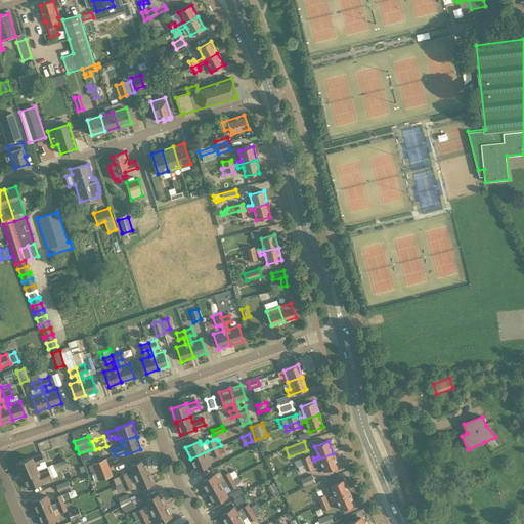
[(221,445),(190,459),(195,471),(210,465),(208,460),(213,456),(214,457),(219,455),(218,452),(223,450),(221,445)]
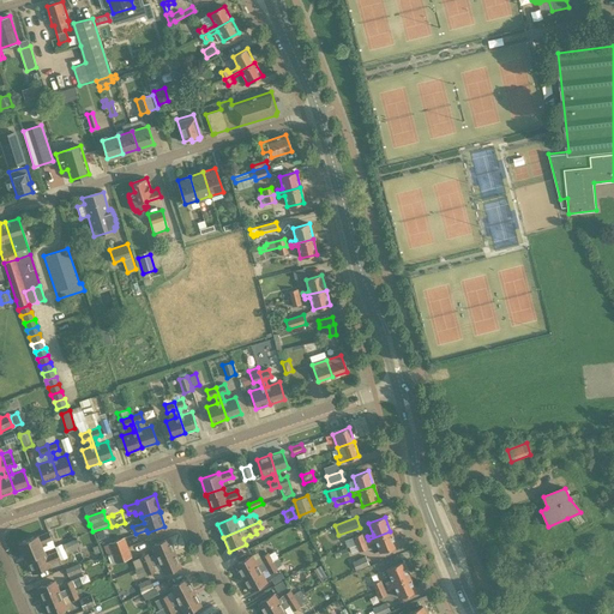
[(396,546),(390,531),(368,540),(369,542),(375,541),(379,552),(396,546)]
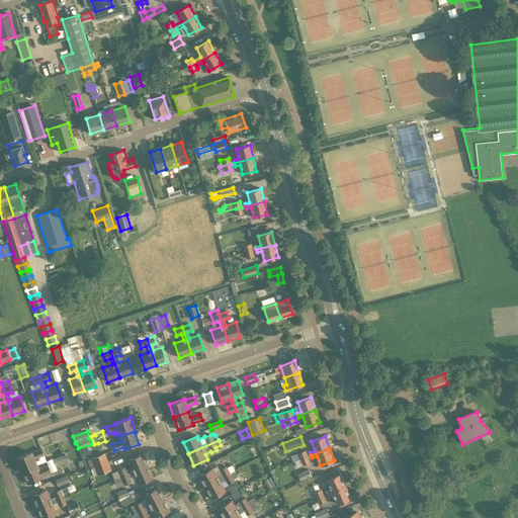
[(21,471),(36,465),(34,459),(44,456),(40,449),(31,453),(31,452),(16,458),(21,471)]
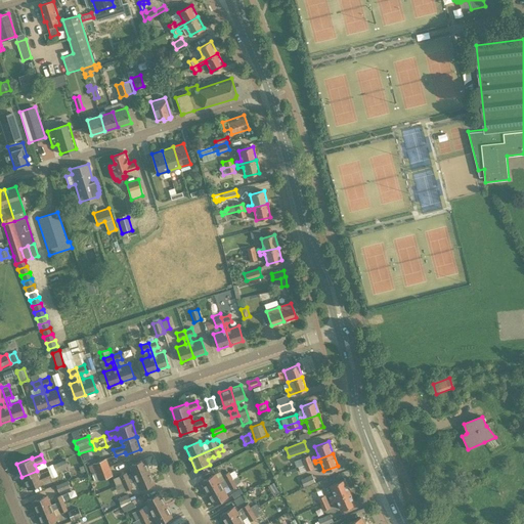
[(304,465),(311,462),(309,455),(302,459),(304,465)]
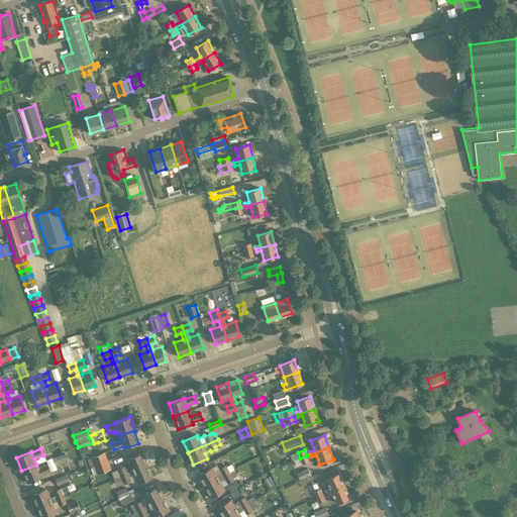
[(93,463),(94,466),(107,460),(104,451),(91,456),(91,457),(87,459),(89,464),(93,463)]
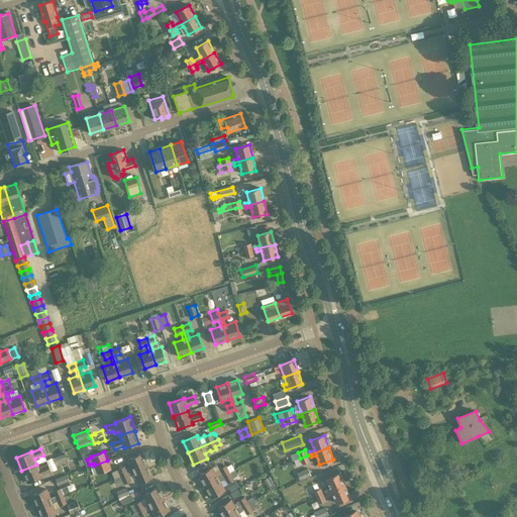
[(53,457),(56,463),(67,459),(65,452),(53,457)]
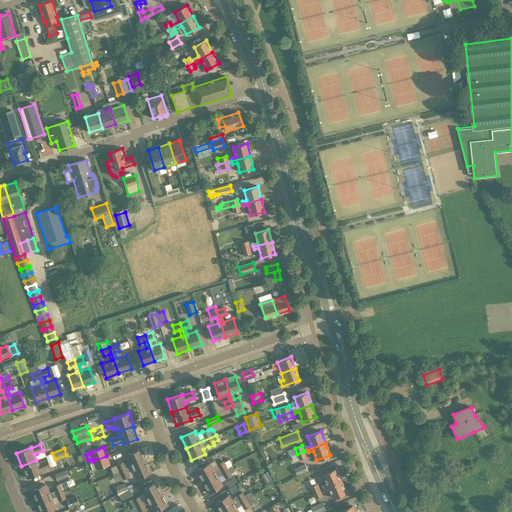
[(120,472),(145,461),(140,449),(127,455),(131,465),(125,467),(123,462),(111,467),(114,475),(120,472)]
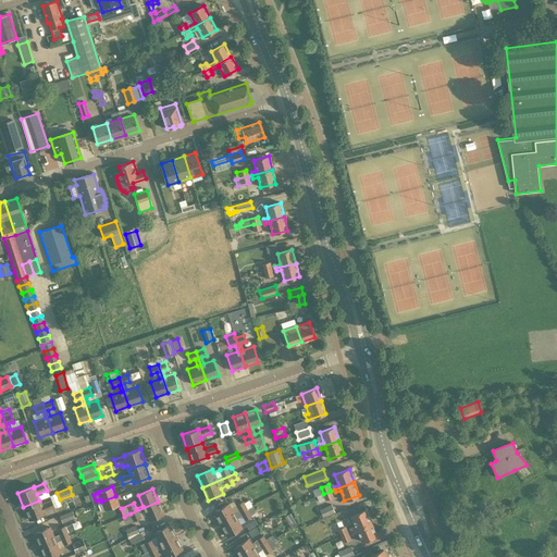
[(333,497),(331,491),(323,494),(325,500),(333,497)]
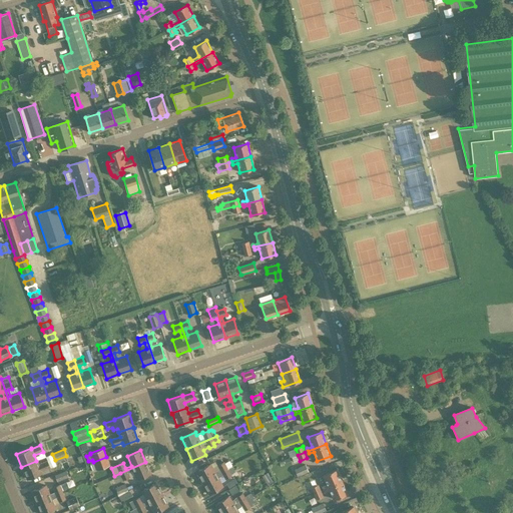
[(106,457),(93,462),(94,464),(91,465),(93,470),(96,469),(97,470),(109,465),(106,457)]
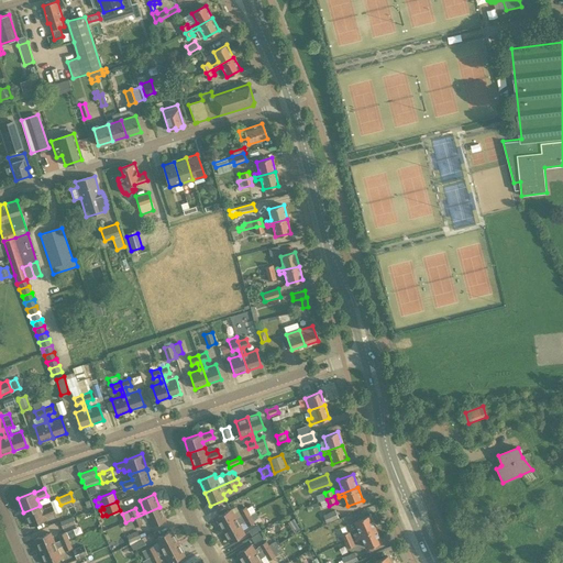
[(216,518),(223,530),(250,515),(255,511),(256,511),(252,505),(246,508),(245,507),(233,514),(231,509),(216,518)]
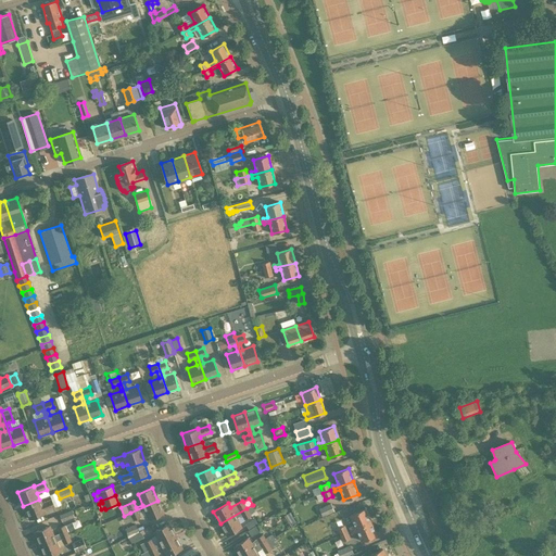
[(41,505),(39,500),(23,506),(23,507),(24,507),(29,519),(45,514),(45,512),(54,507),(51,501),(41,505)]
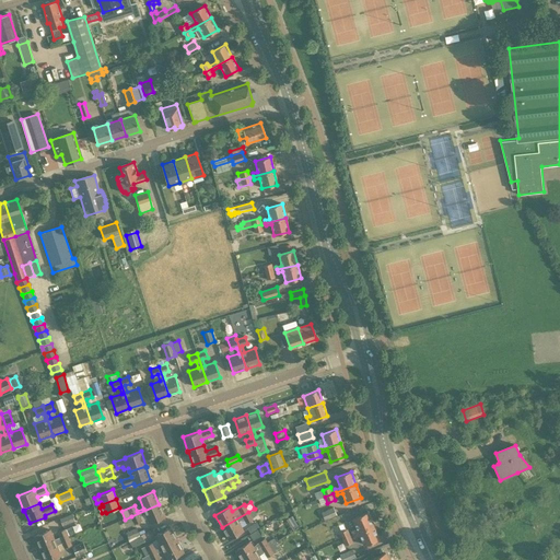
[(164,517),(159,504),(131,516),(125,520),(128,527),(141,522),(139,516),(146,514),(150,524),(164,517)]
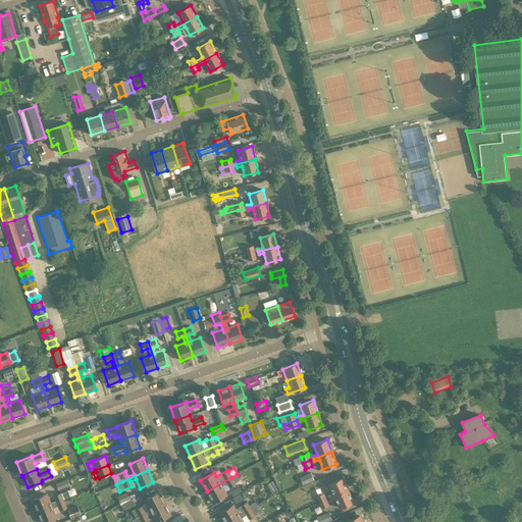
[(300,478),(303,484),(314,479),(311,473),(300,478)]
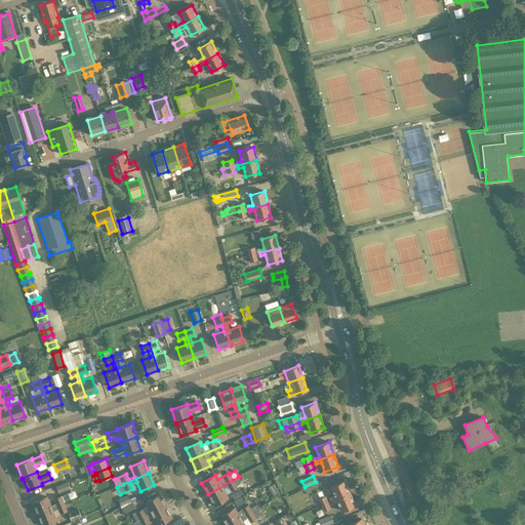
[(238,477),(233,480),(208,494),(214,506),(228,497),(226,493),(237,487),(236,485),(241,482),(238,477)]
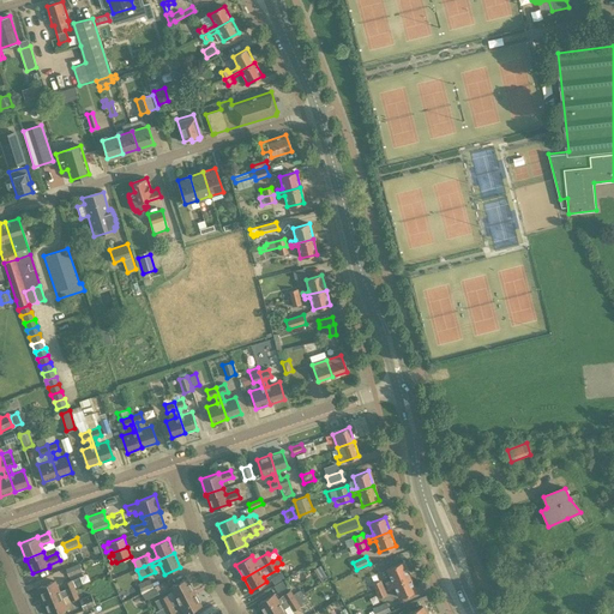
[(387,585),(409,577),(403,563),(387,569),(392,581),(386,583),(387,585)]
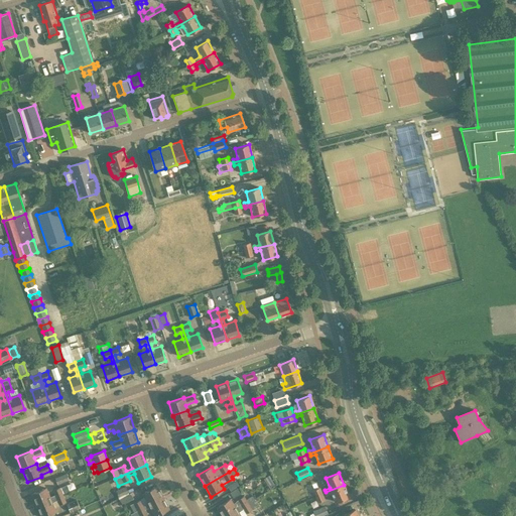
[(54,478),(55,479),(57,484),(69,480),(67,474),(54,478)]
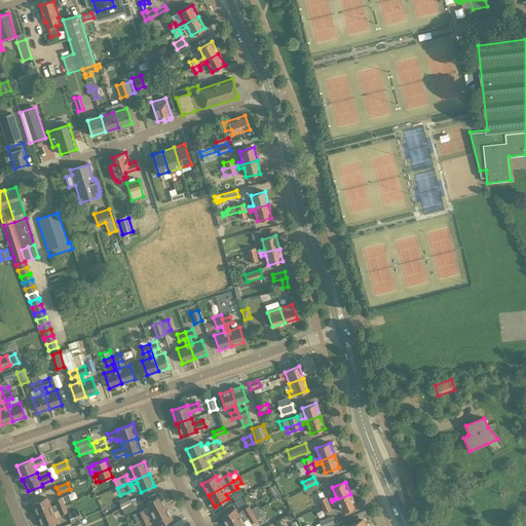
[(355,505),(350,494),(332,501),(333,504),(338,502),(342,512),(355,505)]
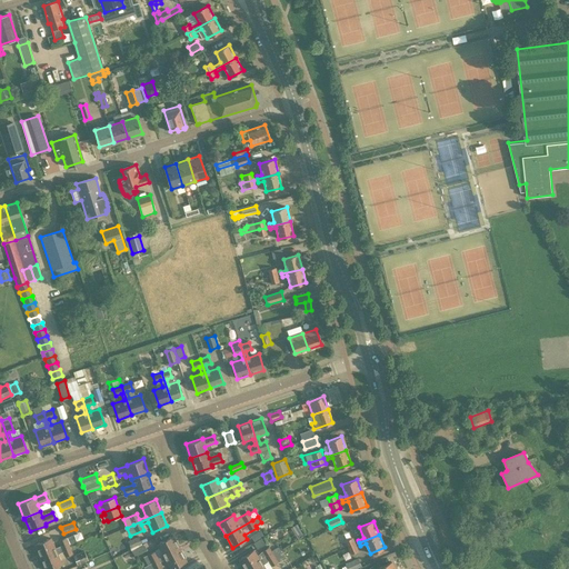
[(73,536),(67,538),(70,545),(76,541),(73,536)]
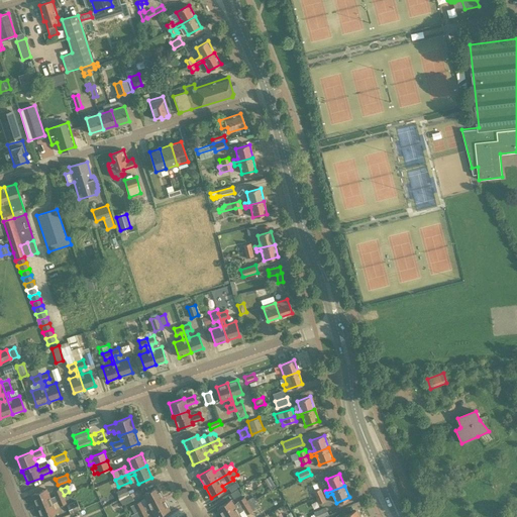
[(126,487),(116,491),(118,497),(128,493),(126,487)]
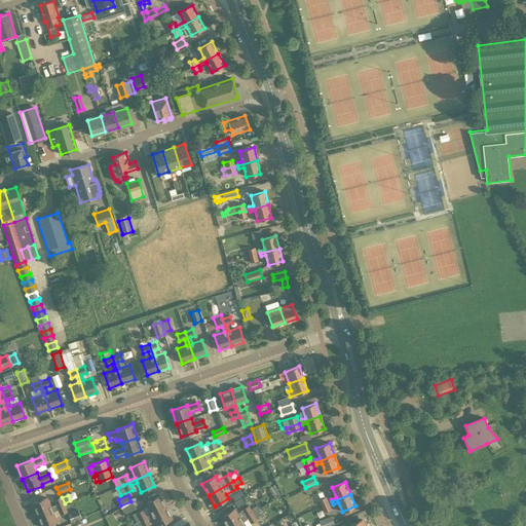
[(140,521),(165,508),(159,495),(146,502),(151,513),(145,515),(143,511),(133,516),(136,522),(140,521)]
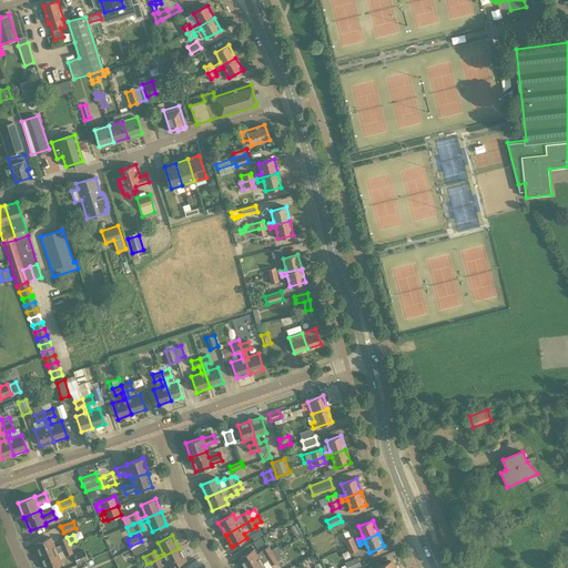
[(69,545),(66,536),(58,539),(60,545),(54,547),(51,537),(34,544),(40,558),(56,551),(62,548),(69,545)]
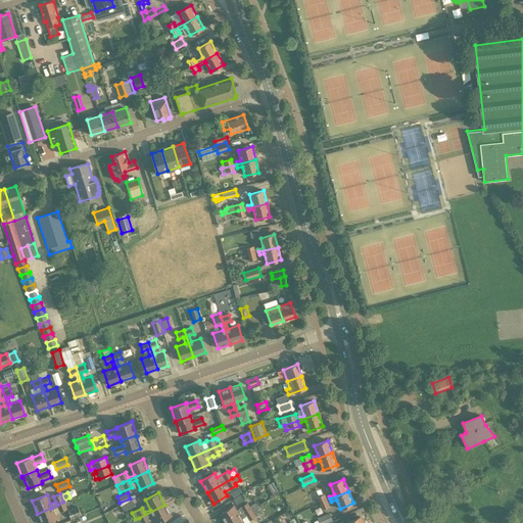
[(320,503),(327,500),(325,494),(318,497),(320,503)]
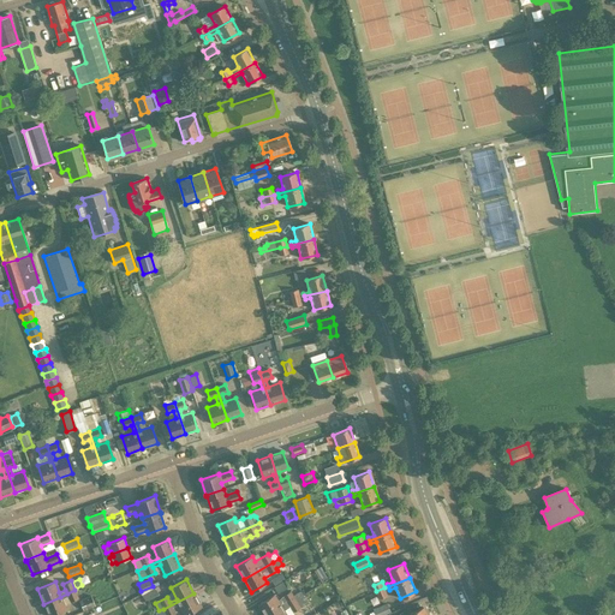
[(388,595),(384,587),(376,591),(380,598),(388,595)]
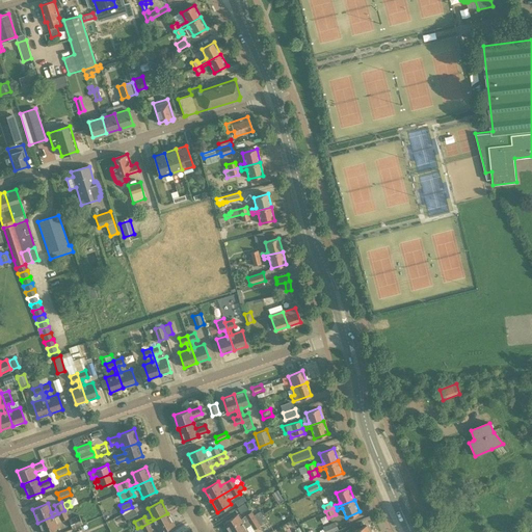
[(134,509),(123,515),(125,520),(137,513),(134,509)]
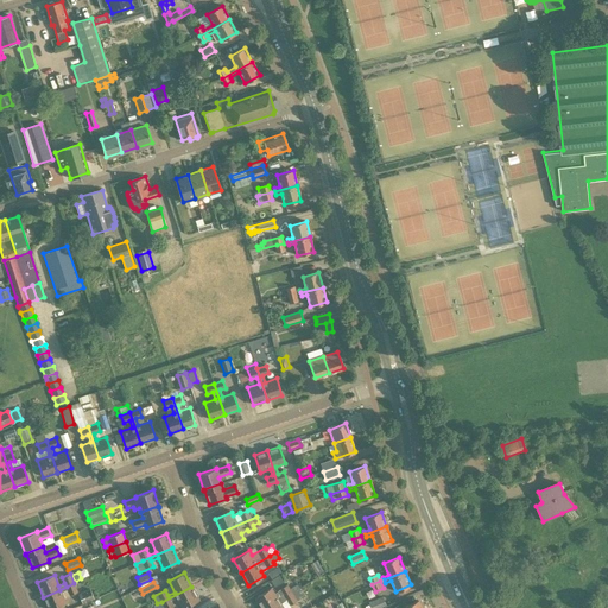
[(67,587),(70,595),(77,591),(74,583),(67,587)]
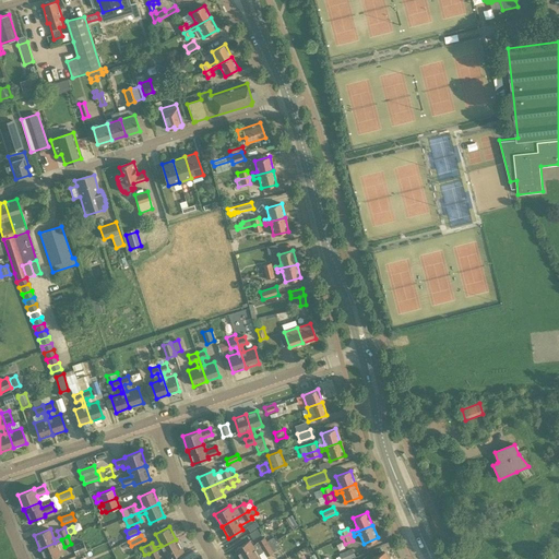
[(235,549),(240,558),(246,558),(276,540),(274,536),(266,542),(263,537),(258,542),(252,546),(249,540),(235,549)]
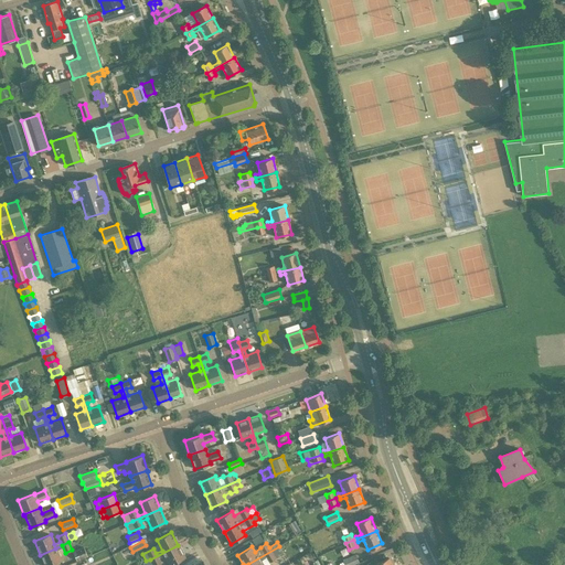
[(169,564),(184,557),(178,545),(150,560),(153,564),(159,564),(161,564),(159,558),(164,556),(169,564)]
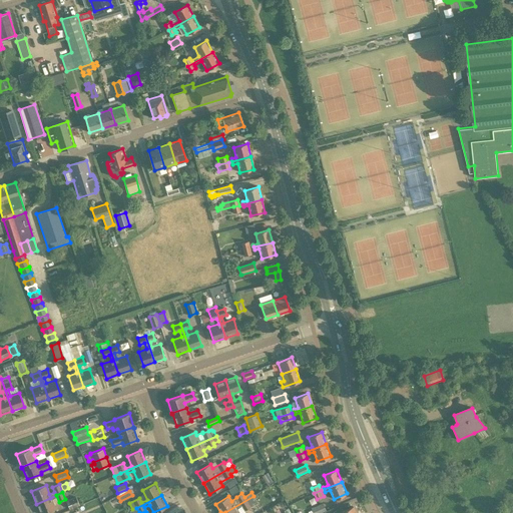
[(258,502),(253,496),(225,512),(238,512),(237,509),(242,506),(244,510),(258,502)]
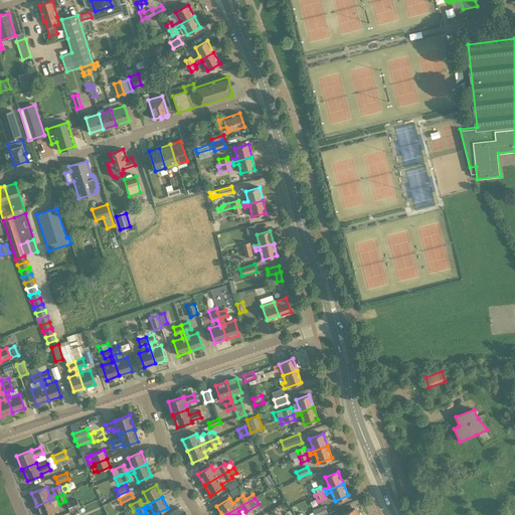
[(69,510),(78,506),(75,499),(66,503),(69,510)]
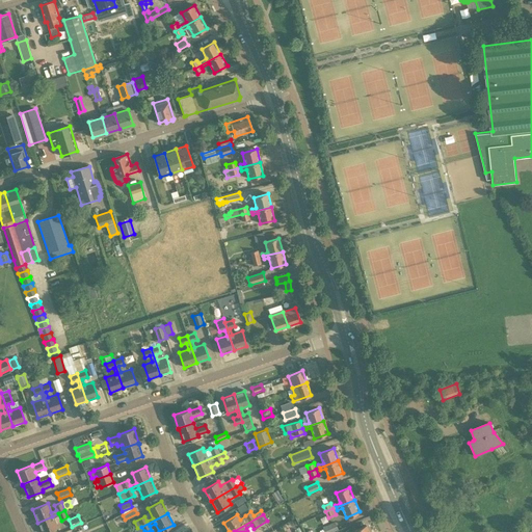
[(42,531),(48,531),(57,528),(52,516),(37,523),(42,531)]
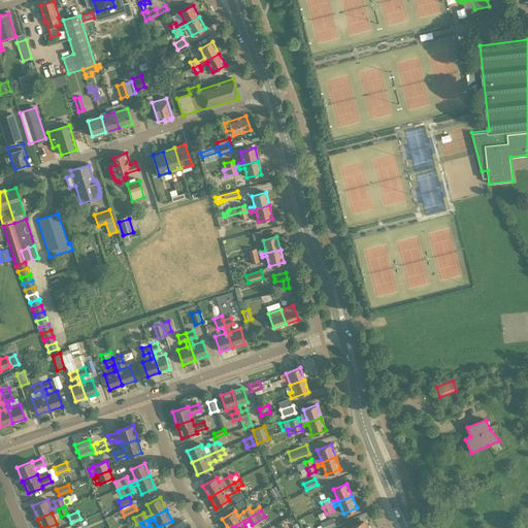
[(321,524),(322,527),(328,527),(335,525),(332,519),(321,524)]
